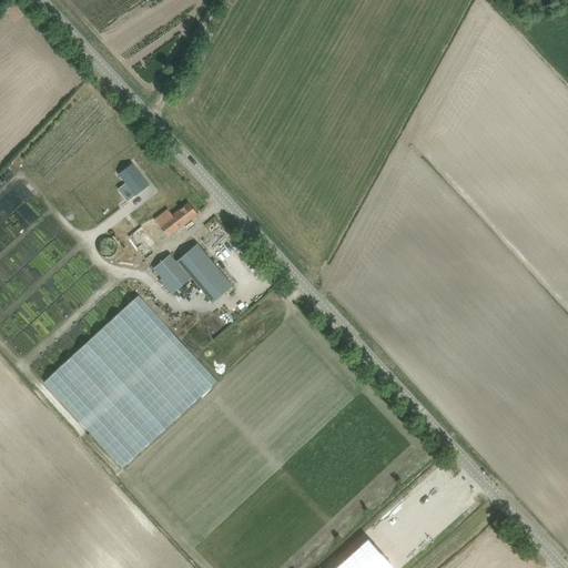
[(132,163),(119,173),(134,195),(149,184),(132,163)]
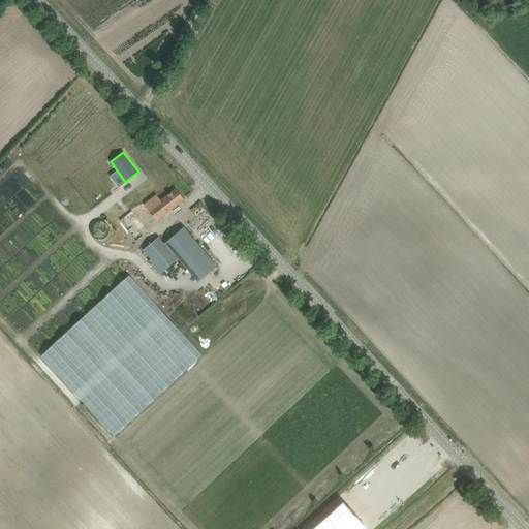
[(157,220),(176,206),(184,199),(176,188),(160,199),(156,194),(148,200),(144,204),(157,220)]
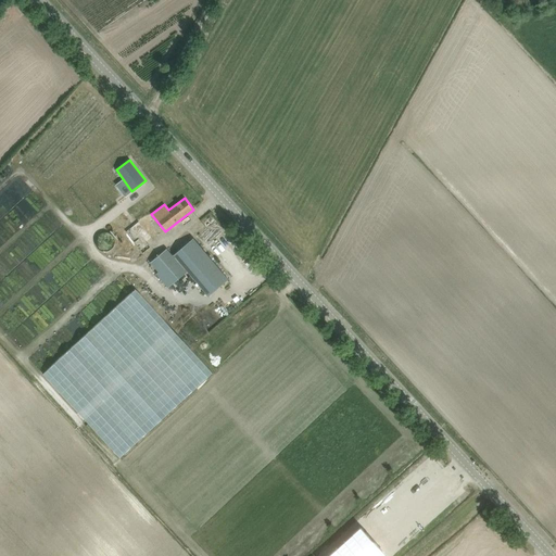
[(139,222),(126,231),(142,253),(151,248),(148,244),(153,240),(139,222)]
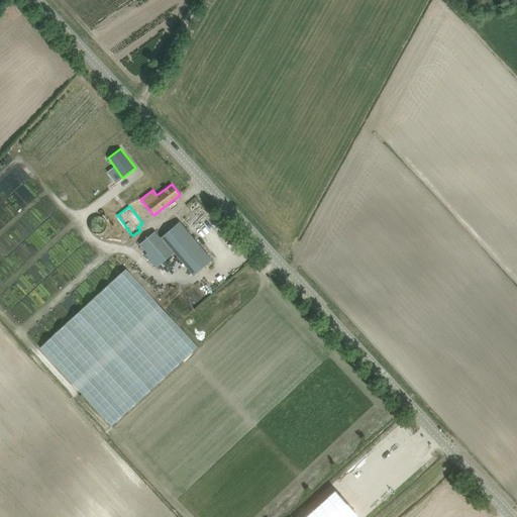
[(156,231),(140,243),(147,252),(145,254),(157,268),(174,253),(175,252),(194,276),(212,261),(180,221),(161,238),(156,231)]
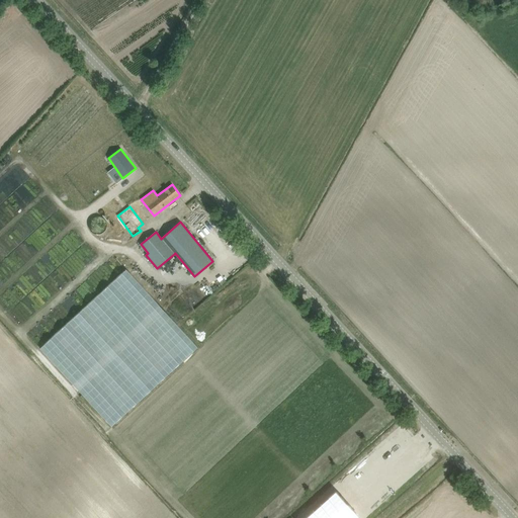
[(126,270),(40,349),(111,427),(197,348),(176,325),(154,299),(126,270)]
